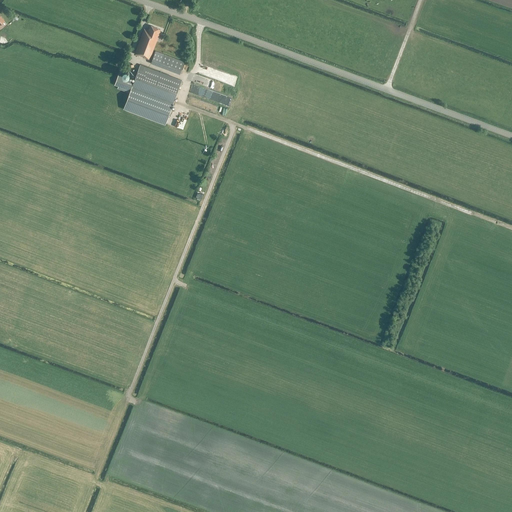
[(160,31),(161,29),(150,25),(149,30),(145,29),(136,53),(139,55),(139,56),(150,60),(160,31)]
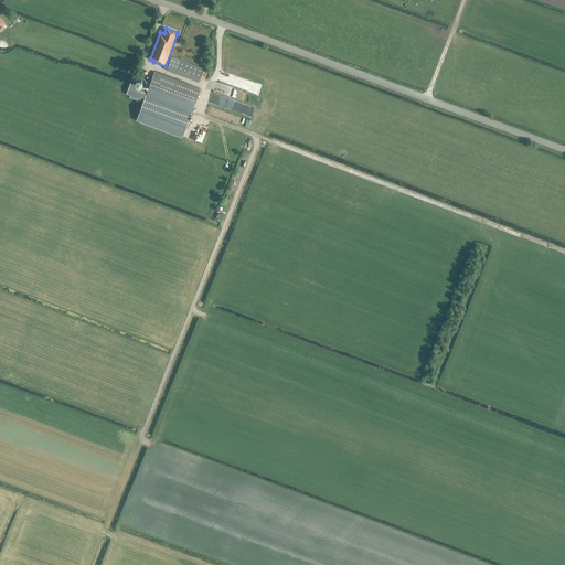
[(174,73),(179,62),(172,60),(168,71),(174,73)]
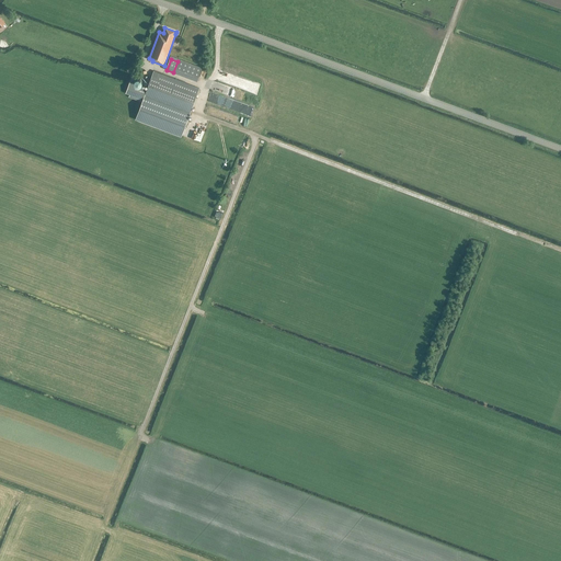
[(197,81),(203,68),(180,59),(174,72),(197,81)]
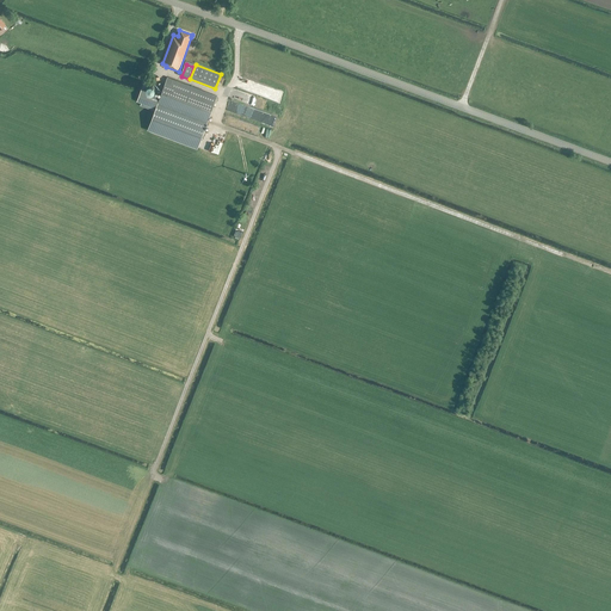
[(148,73),(141,76),(147,91),(153,88),(154,90),(154,88),(148,73)]
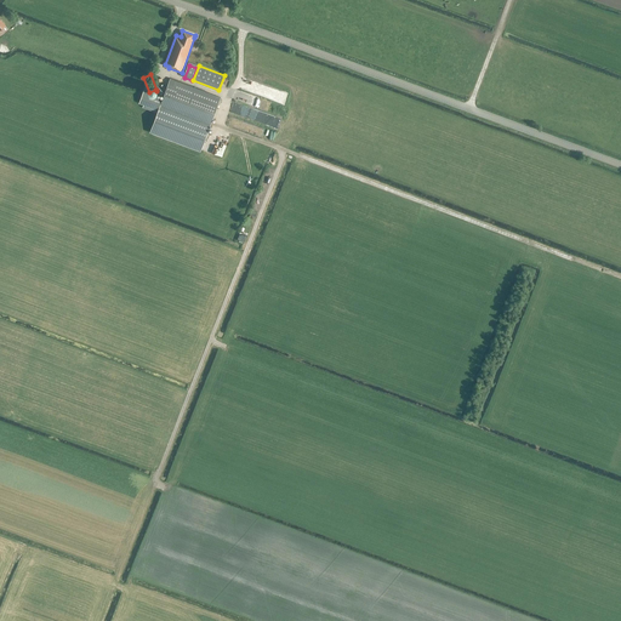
[(201,149),(221,97),(170,79),(163,98),(158,113),(151,130),(201,149)]
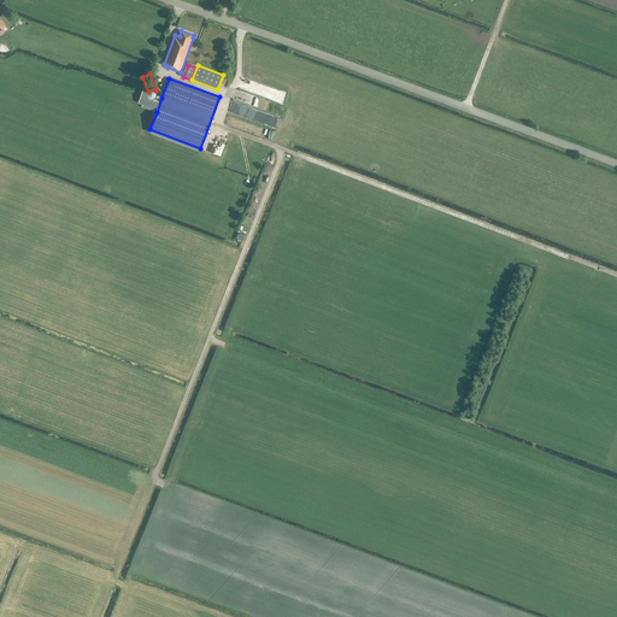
[(157,112),(162,98),(147,93),(147,92),(144,89),(137,103),(141,104),(140,106),(157,112)]
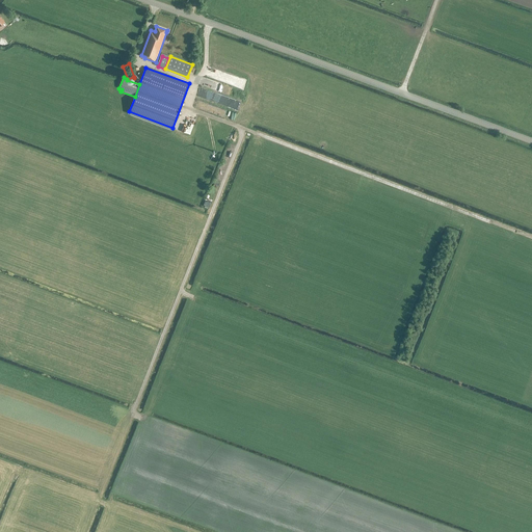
[(198,94),(198,96),(218,102),(219,99),(210,96),(211,92),(210,91),(208,97),(198,94)]
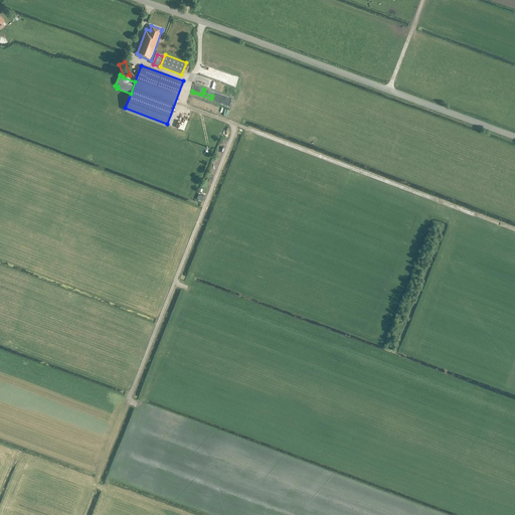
[(214,113),(216,109),(189,98),(187,102),(193,104),(194,103),(201,106),(201,108),(214,113)]
